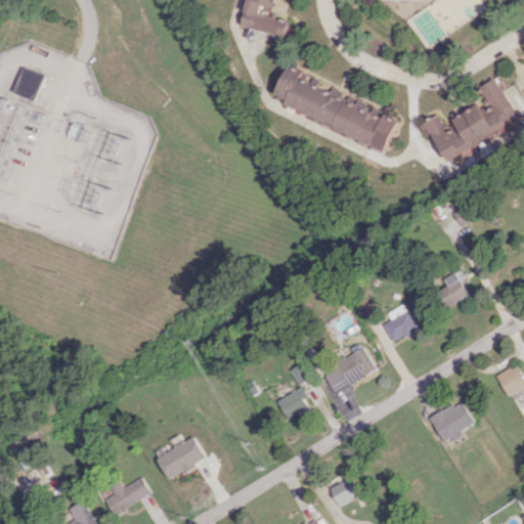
[(48,75),(28,67),(17,92),(39,100),(48,75)]
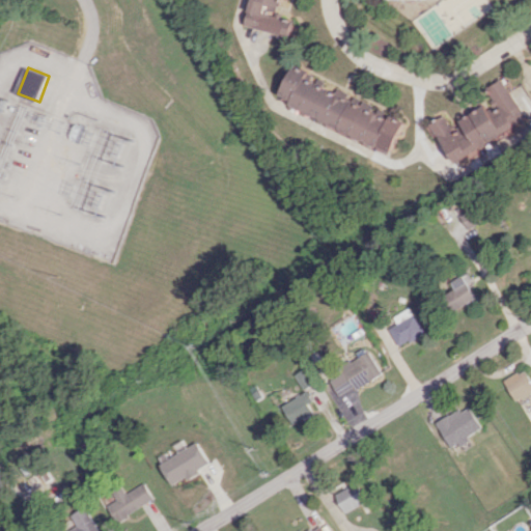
[(393,150),(406,121),(292,72),(279,101),(393,150)]
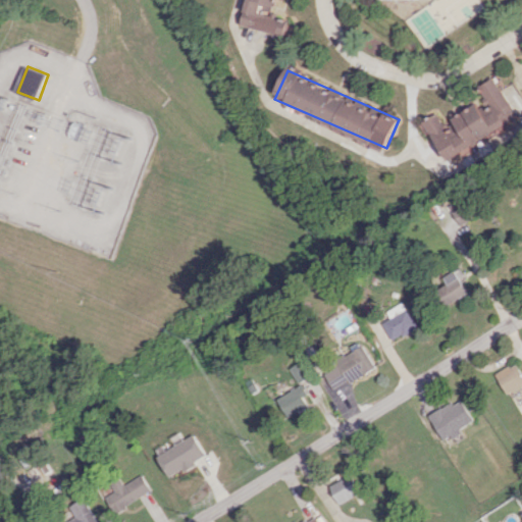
[(518,121),(494,79),(479,87),(487,102),(479,106),(478,104),(446,121),(440,112),(423,121),(445,160),(518,121)]
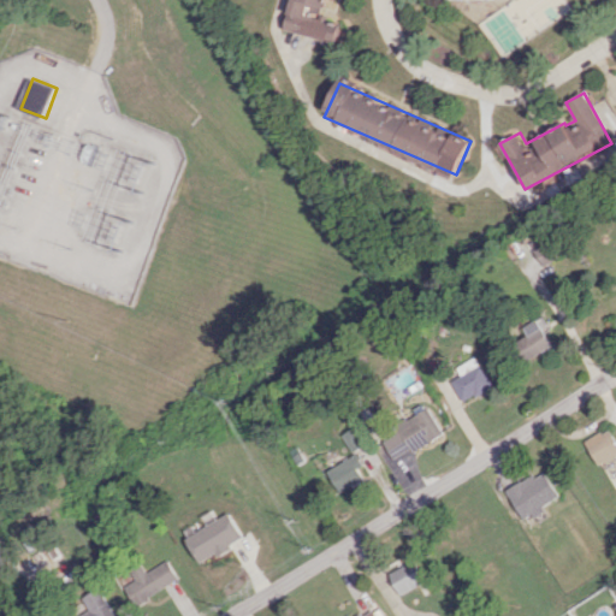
[(516,339),(525,360),(551,348),(543,329),(516,339)]
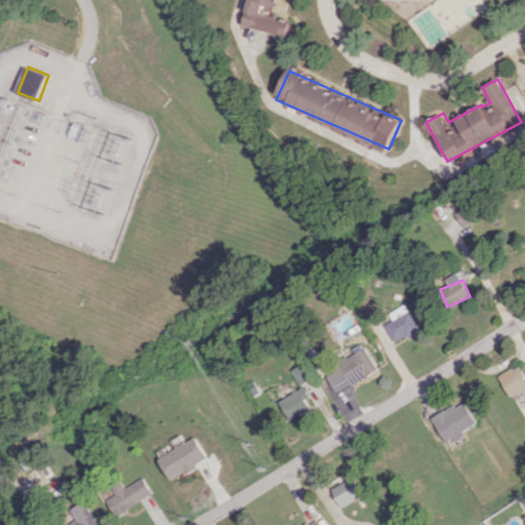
[(392,321),(385,324),(392,342),(418,331),(407,304),(388,312),(392,321)]
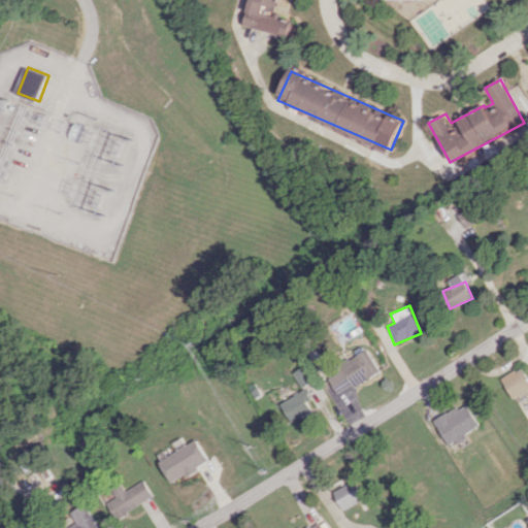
[(338,396),(378,370),(365,349),(335,368),(337,372),(327,378),(338,396)]
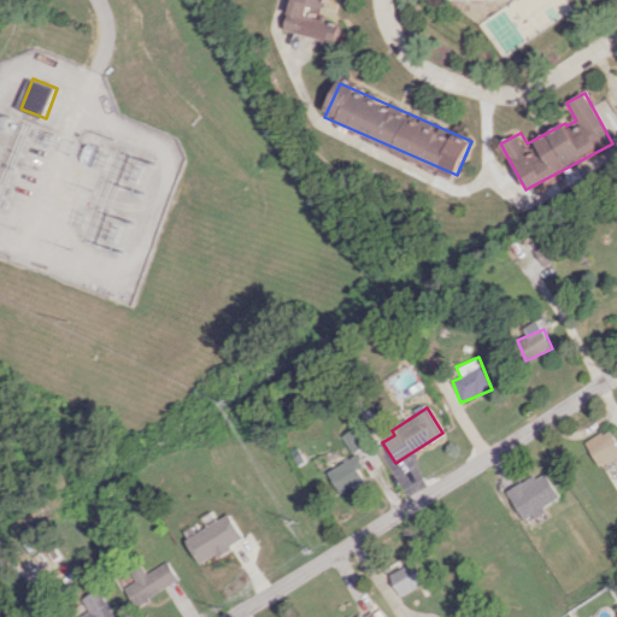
[(354,453),(366,445),(354,428),(342,436),(354,453)]
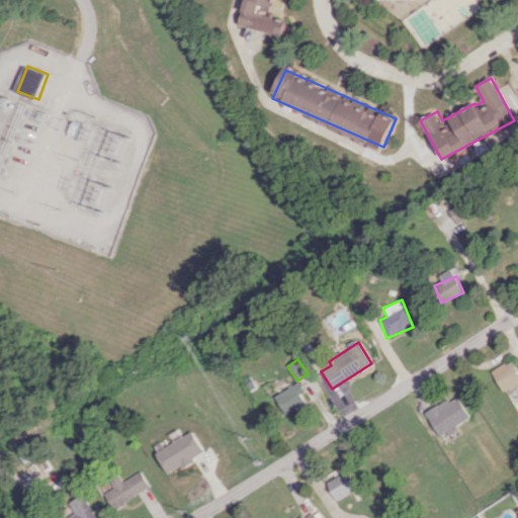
[(517,384),(517,375),(511,361),(493,371),(504,393),(517,384)]
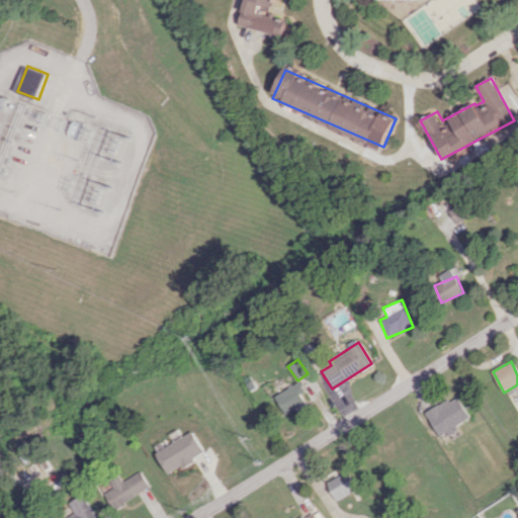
[(275,395),(284,414),(305,404),(295,385),(275,395)]
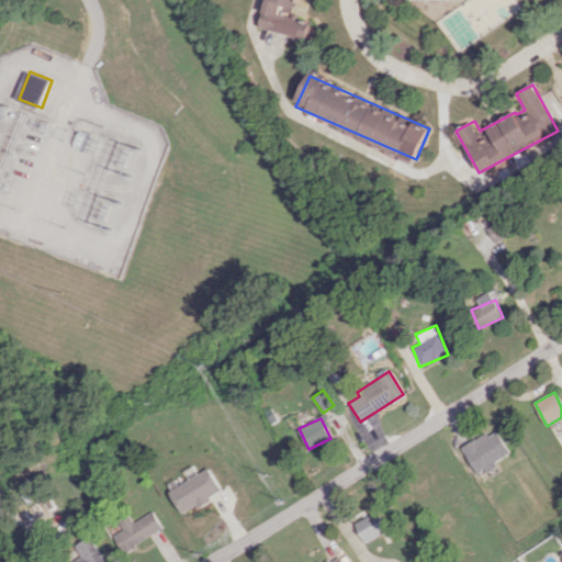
[(479,475),(512,453),(495,428),(461,449),(479,475)]
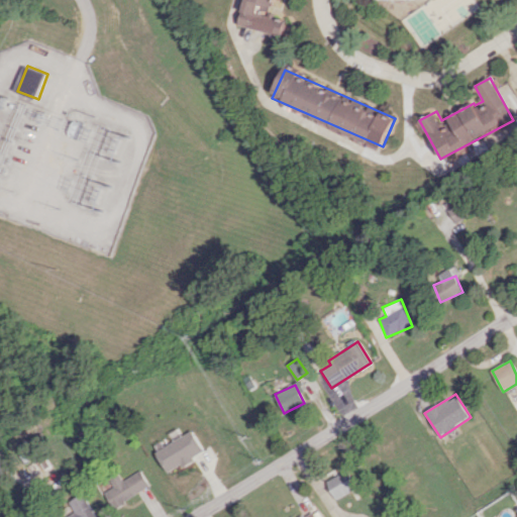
[(156,452),(169,474),(205,451),(192,430),(156,452)]
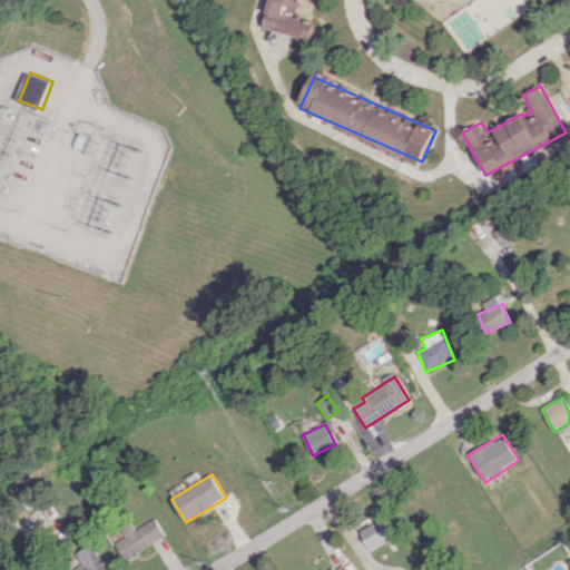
[(166,537),(155,518),(135,530),(131,524),(121,531),(125,537),(115,543),(125,560),(166,537)]
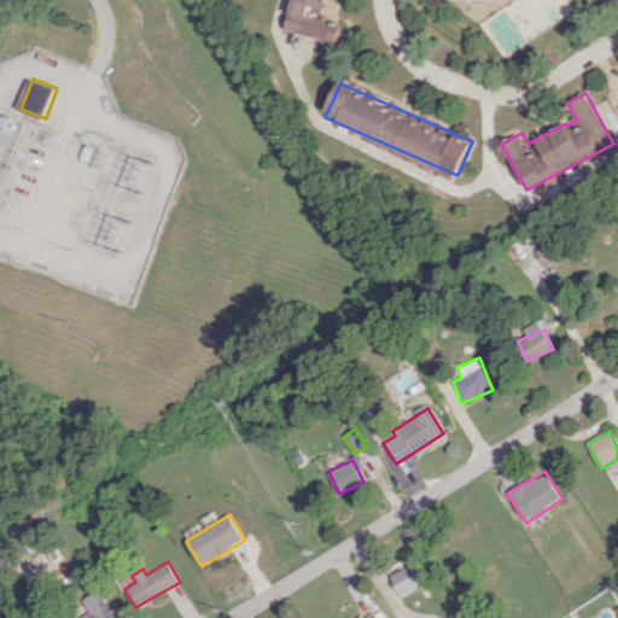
[(402,598),(427,583),(415,561),(390,576),(402,598)]
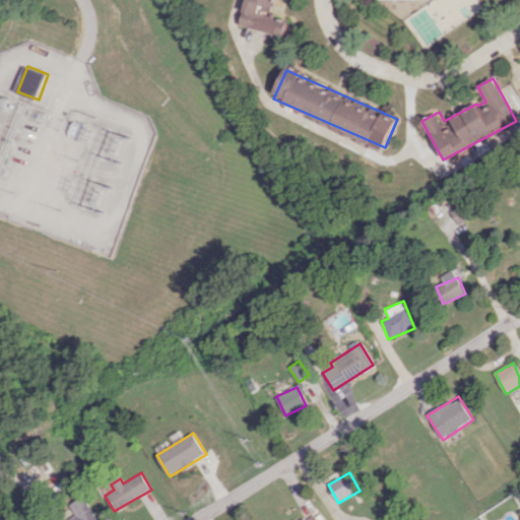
[(98,519),(83,496),(69,505),(75,515),(66,519),(98,519)]
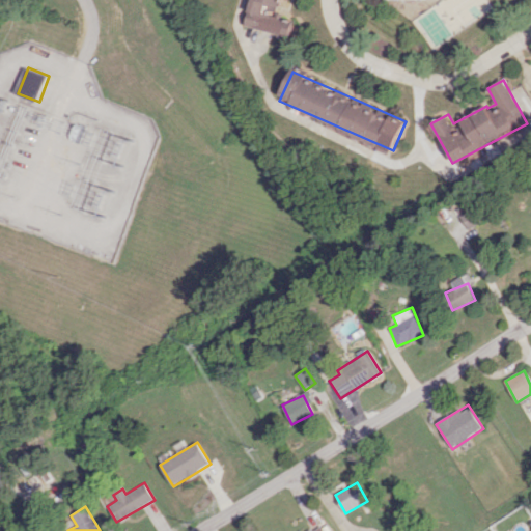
[(331,530),(326,522),(311,530),(331,530)]
